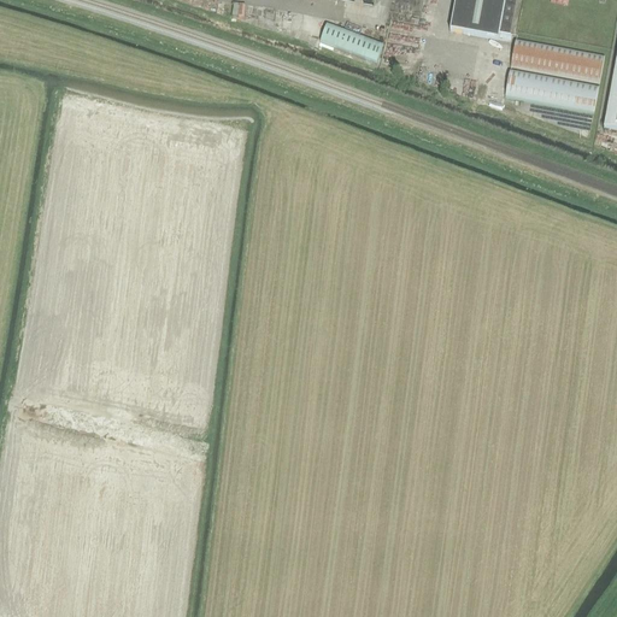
[(511,36),(510,36),(516,0),(454,0),(450,31),(498,40),(511,42),(511,36)]
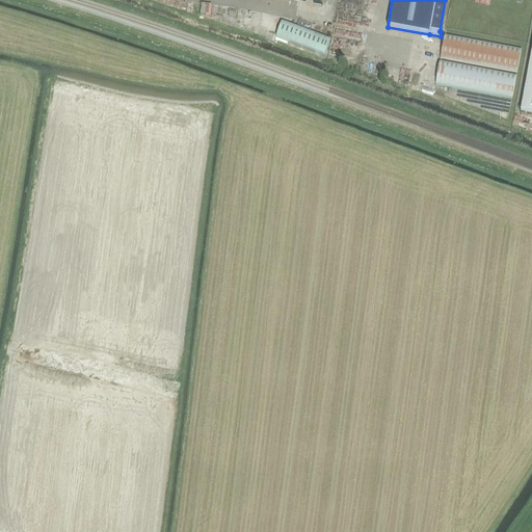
[(282,22),(275,36),(324,55),(329,40),(282,22)]
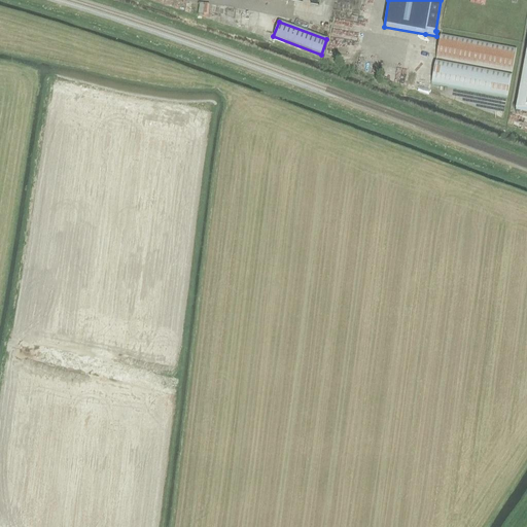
[(441,34),(436,59),(512,72),(517,48),(441,34)]
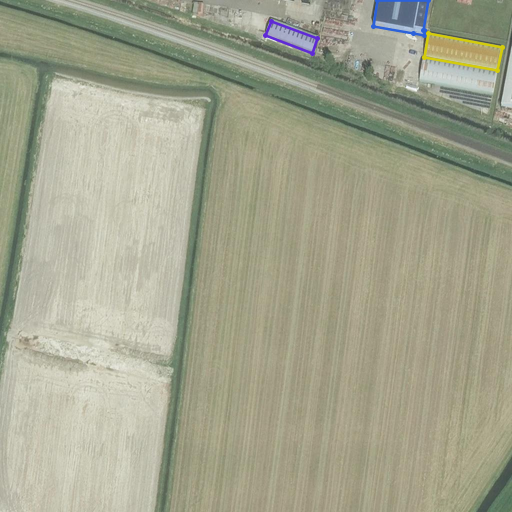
[(511,45),(511,51),(500,108),(511,110),(511,45)]
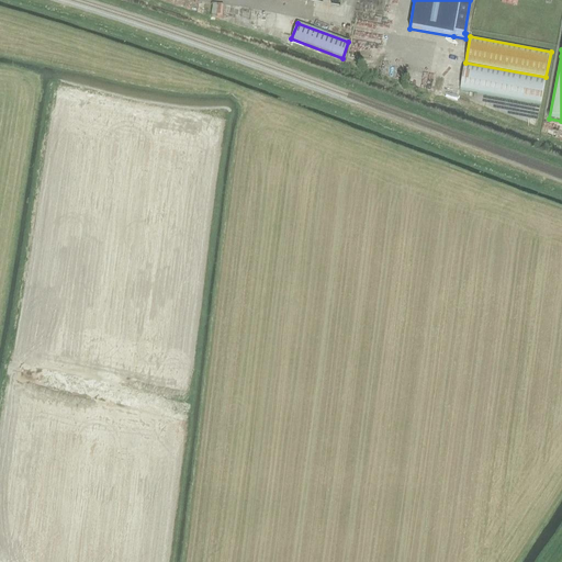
[(541,105),(546,79),(464,64),(460,90),(541,105)]
